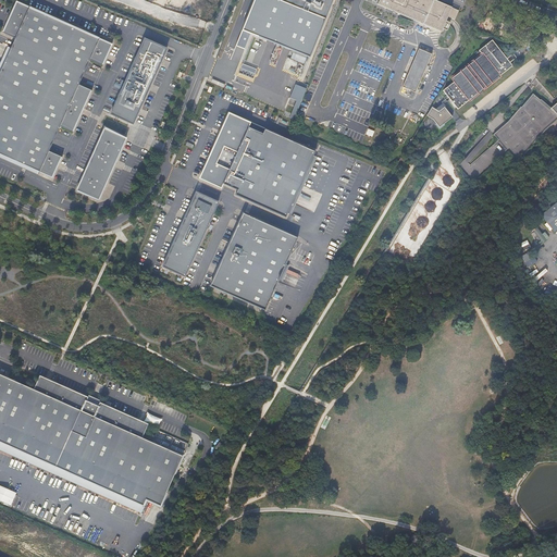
[(251,34),(310,58),(333,0),(254,0),(242,31),(251,34)]
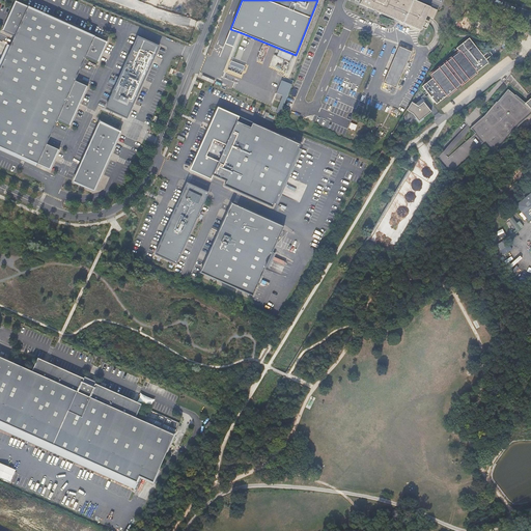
[(414,0),(362,0),(361,4),(421,30),(427,16),(434,18),(438,9),(414,0)]
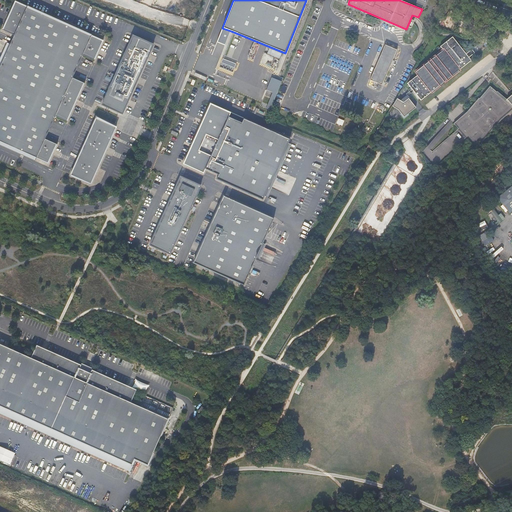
[(103,41),(15,1),(2,29),(3,30),(14,35),(0,65),(0,142),(48,164),(56,145),(57,145),(57,144),(56,144),(45,139),(55,116),(66,121),(67,122),(67,121),(84,83),(84,84),(85,83),(83,82),(83,83),(72,78),(83,55),(93,60),(95,60),(103,41)]
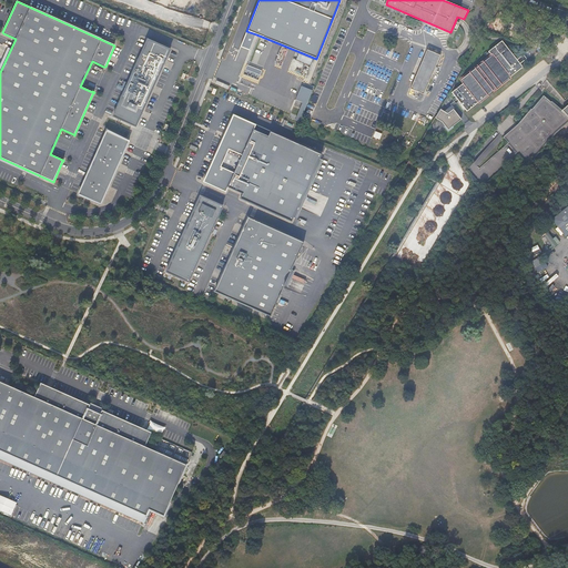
[(250,50),(255,39),(245,34),(241,47),(250,50)]
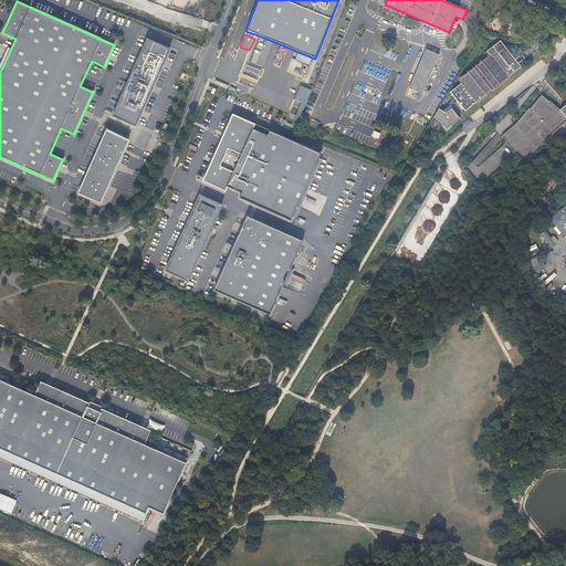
[(113,116),(135,126),(169,50),(147,40),(113,116)]
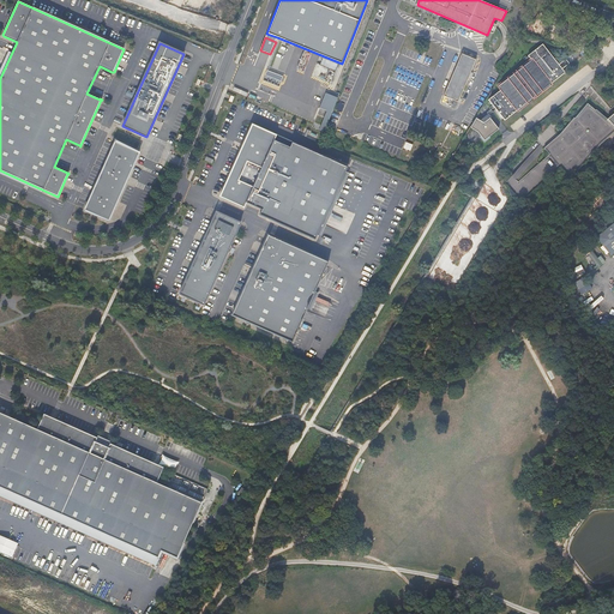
[(501,89),(488,100),(505,120),(565,72),(563,68),(570,64),(565,59),(559,65),(542,44),(528,55),(531,60),(498,86),(501,89)]
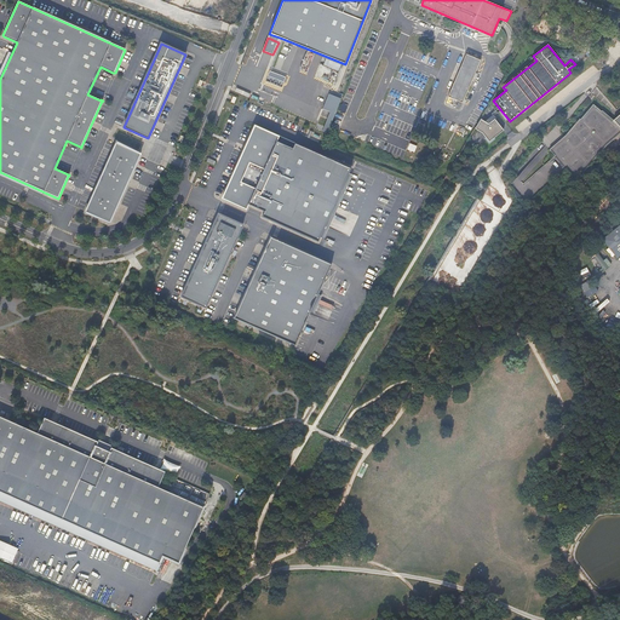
[(482,61),(468,55),(449,96),(464,102),(482,61)]
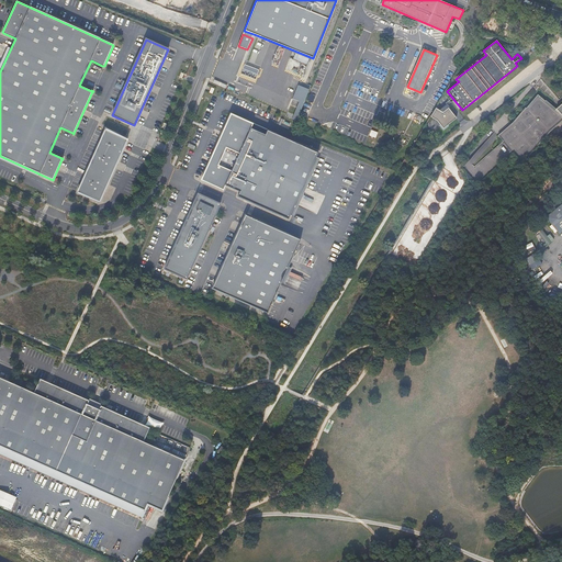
[(243,68),(258,75),(259,70),(245,64),(243,68)]
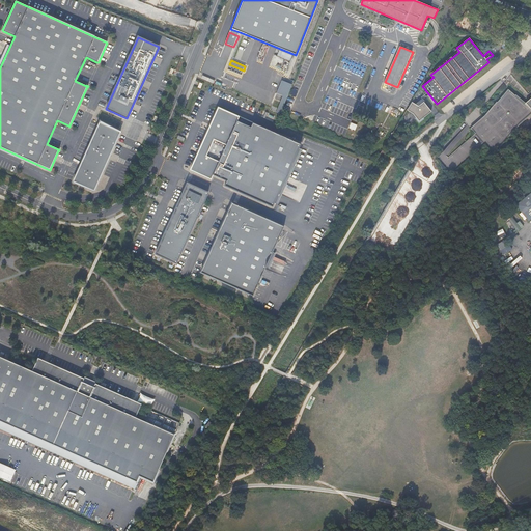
[(279,80),(275,93),(280,94),(276,108),(282,110),(290,83),(279,80)]
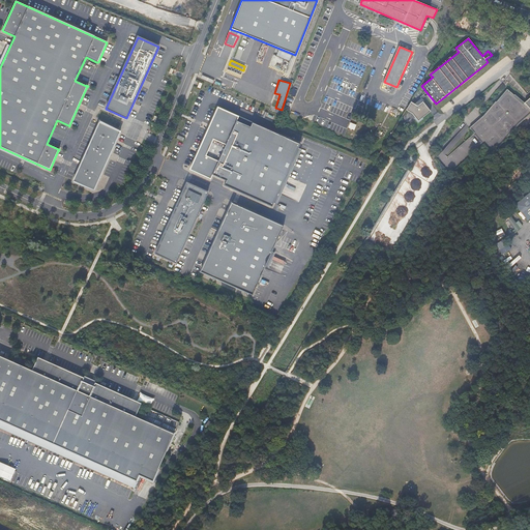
[(444,168),(449,173),(464,162),(483,143),(492,153),(518,123),(529,112),(529,98),(524,105),(513,95),(507,90),(484,116),(471,128),(475,133),(474,134),(475,135),(469,140),(468,139),(468,140),(459,148),(458,148),(458,149),(448,157),(448,156),(447,157),(445,155),(442,152),(439,155),(435,159),(439,165),(441,164),(444,168)]
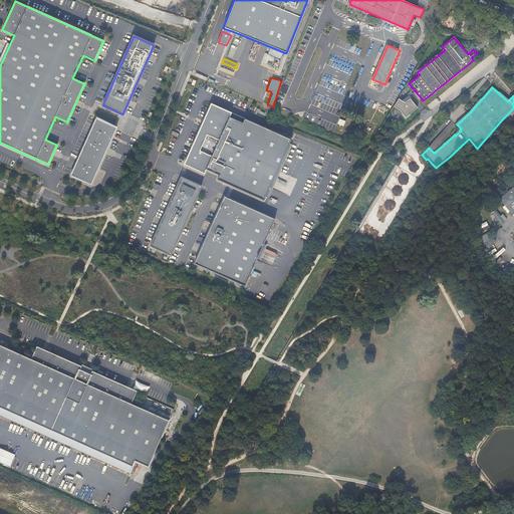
[(407,104),(406,103),(411,99),(412,98),(410,96),(403,102),(405,103),(404,103),(406,105),(407,104)]
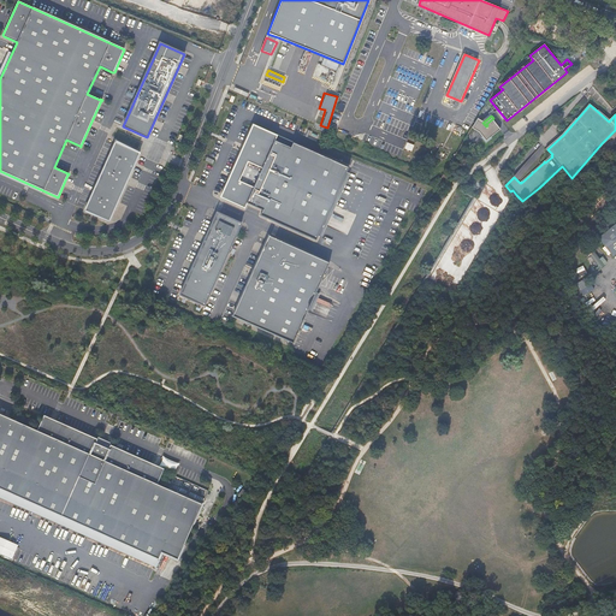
[(487,142),(502,130),(492,119),(486,124),(487,125),(486,126),(484,124),(485,124),(483,123),(478,119),(472,129),(480,134),(487,142)]
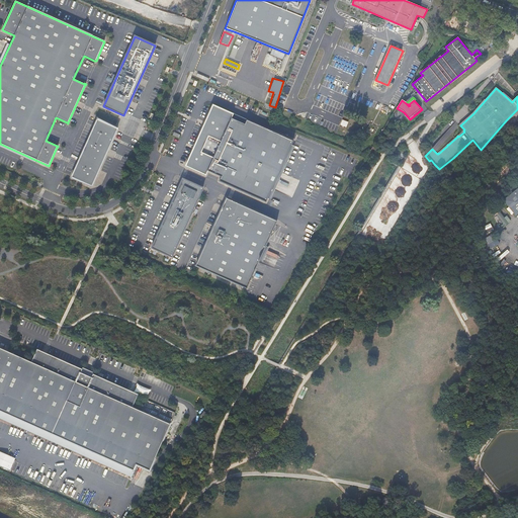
[(220,180),(266,201),(293,141),(247,119),(245,124),(232,118),(234,113),(212,104),(185,166),(206,175),(208,171),(222,177),(220,180)]
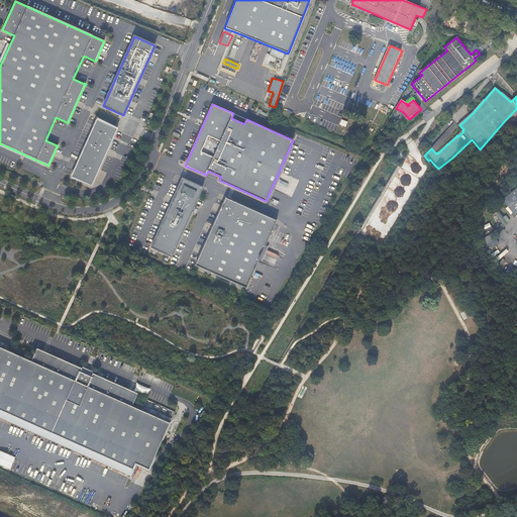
[(97,119),(71,177),(92,186),(116,130),(117,128),(114,127),(97,119)]
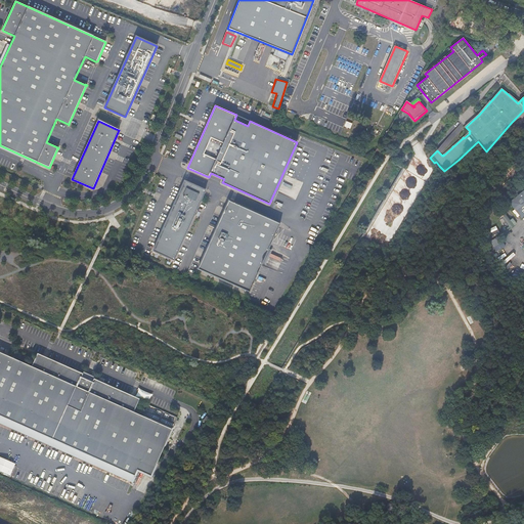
[(154,246),(150,252),(175,263),(188,232),(197,216),(203,203),(206,197),(209,189),(184,178),(171,207),(164,223),(161,230),(157,239),(154,246)]
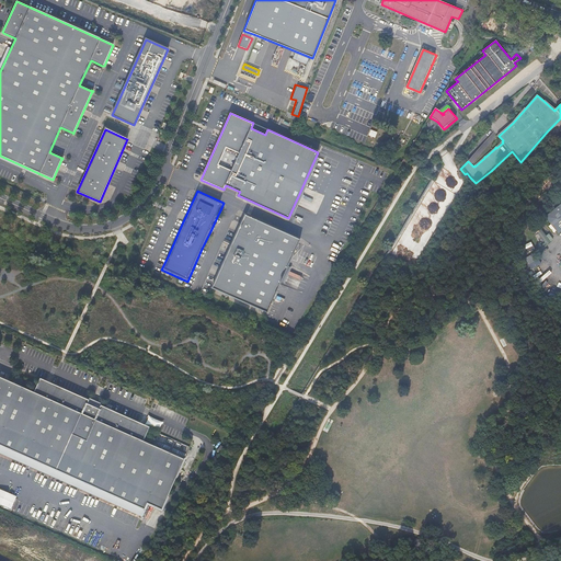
[(560,230),(560,204),(548,215),(560,230)]
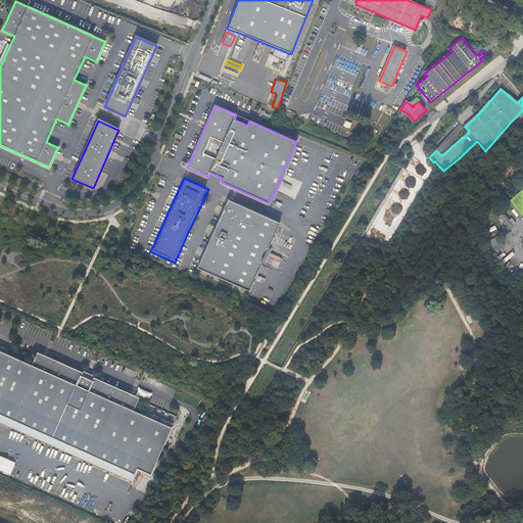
[(280,224),(229,200),(198,268),(249,291),(280,224)]
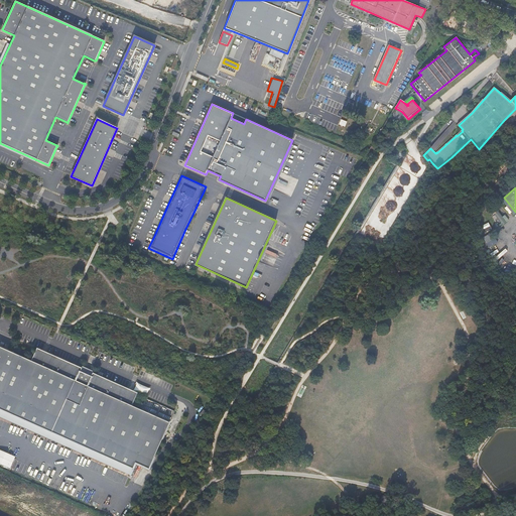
[(506,222),(498,212),(494,214),(503,225),(506,222)]
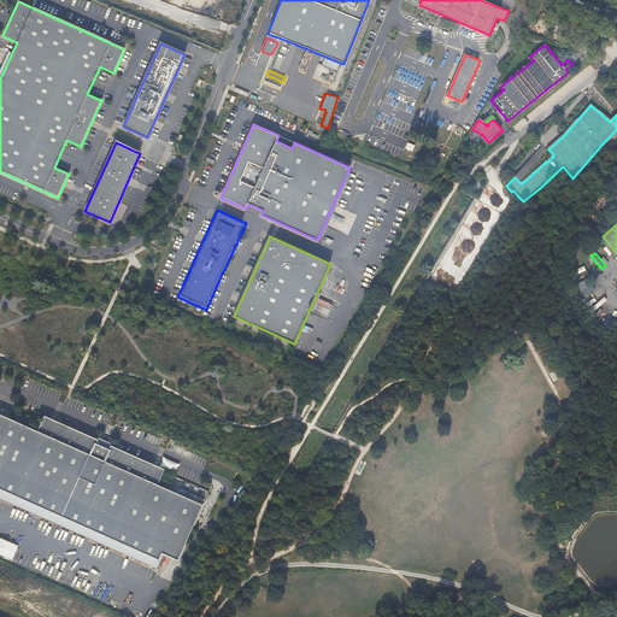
[(582,294),(594,291),(592,285),(585,287),(583,281),(579,283),(582,294)]
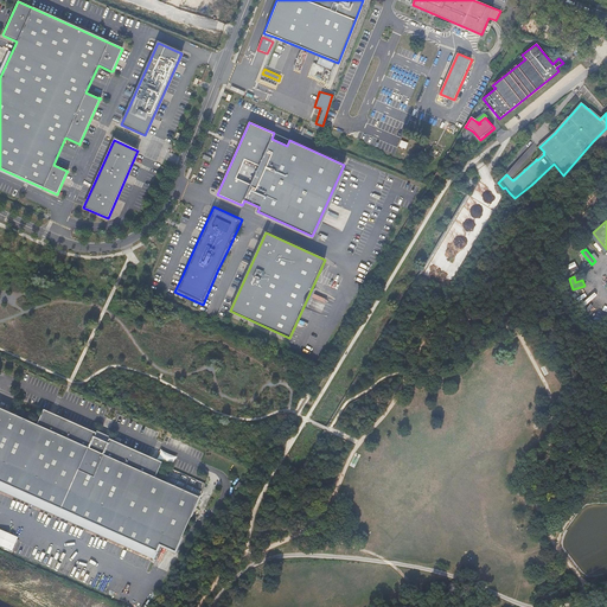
[(38,426),(0,409),(0,481),(155,553),(158,545),(174,553),(198,498),(153,478),(159,465),(108,441),(106,445),(93,439),(95,435),(44,413),(38,426)]
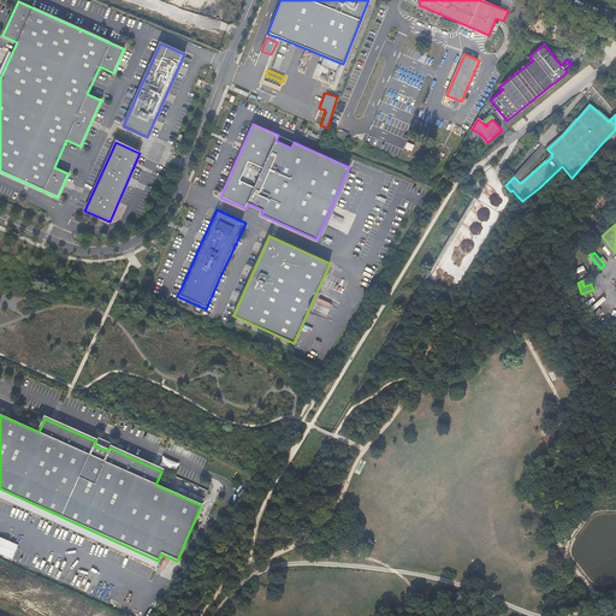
[(110,448),(96,442),(94,445),(107,451),(110,448)]
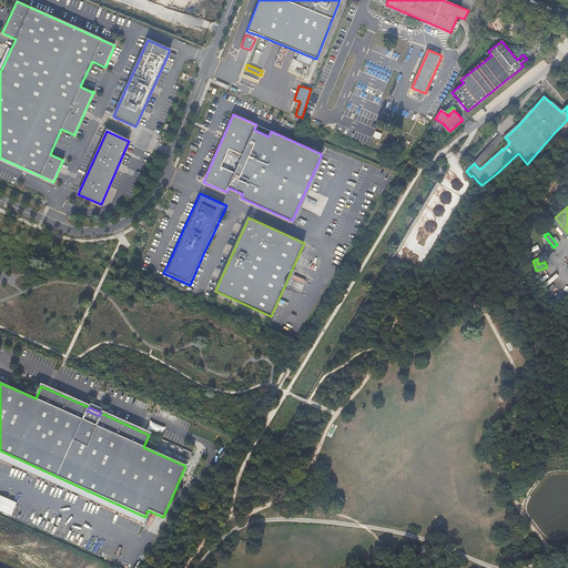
[(0,510),(10,516),(16,503),(0,495),(0,510)]
